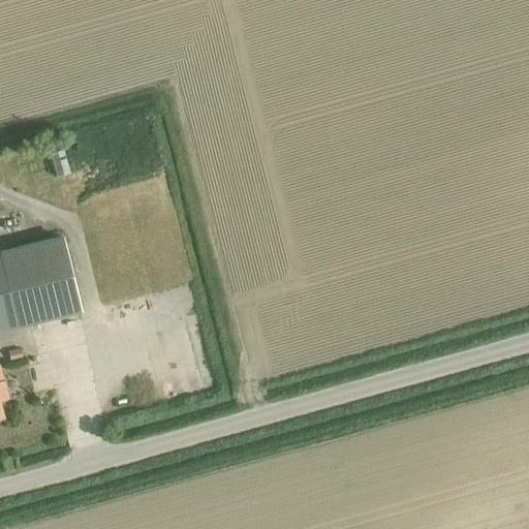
[(79,312),(60,237),(0,250),(0,331),(18,327),(79,312)]
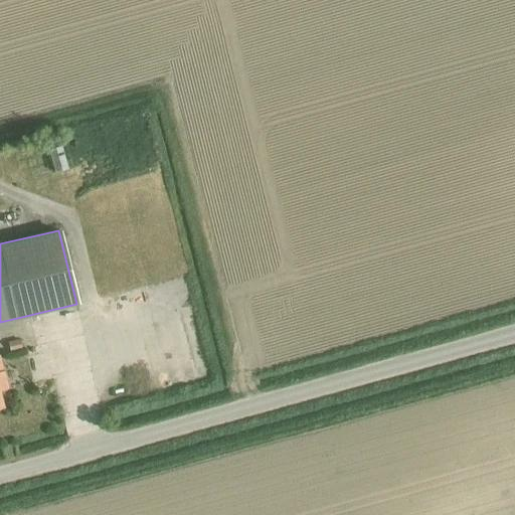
[(164,325),(187,321),(186,311),(162,316),(164,325)]
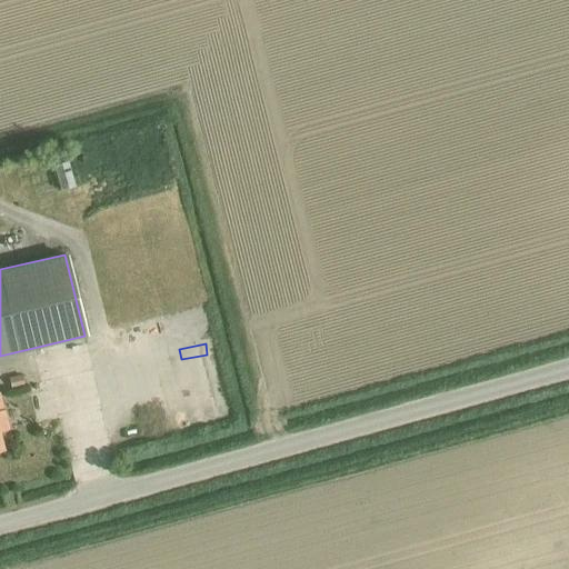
[(213,373),(177,378),(178,389),(215,385),(213,373)]
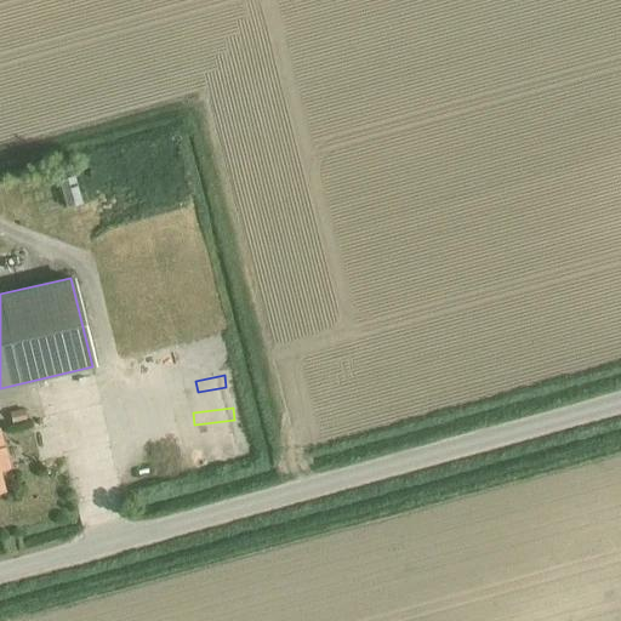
[(24,410),(12,412),(15,422),(27,419),(24,410)]
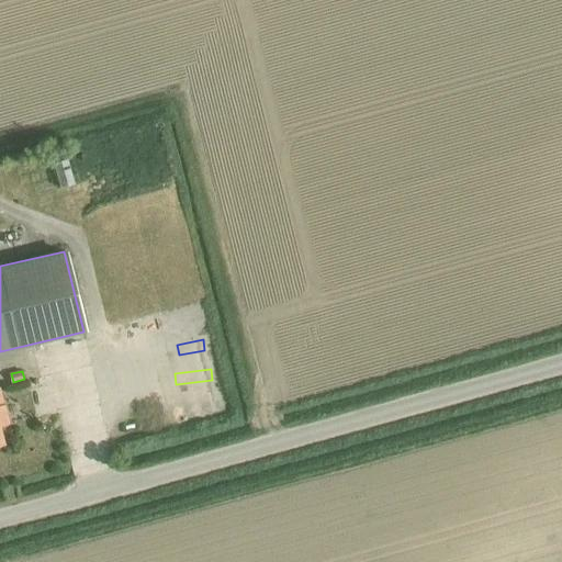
[(4,404),(3,404),(0,390),(0,444),(4,444),(0,426),(0,425),(9,424),(4,404)]
